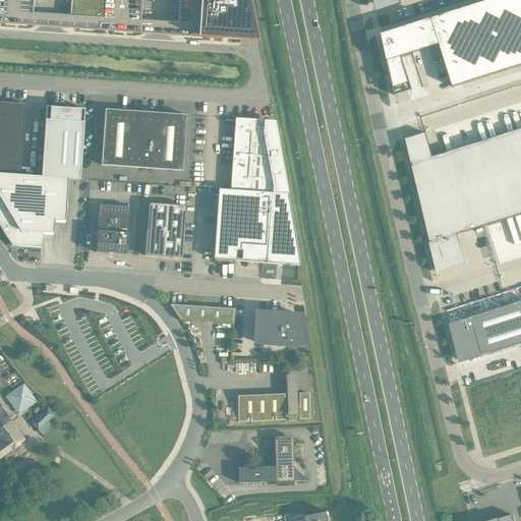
[(0,0),(0,22),(0,23),(6,23),(26,25),(32,25),(33,12),(33,0),(70,0),(70,15),(69,29),(73,29),(79,29),(95,30),(106,31),(108,31),(114,32),(134,33),(139,34),(140,20),(141,0),(0,0)]
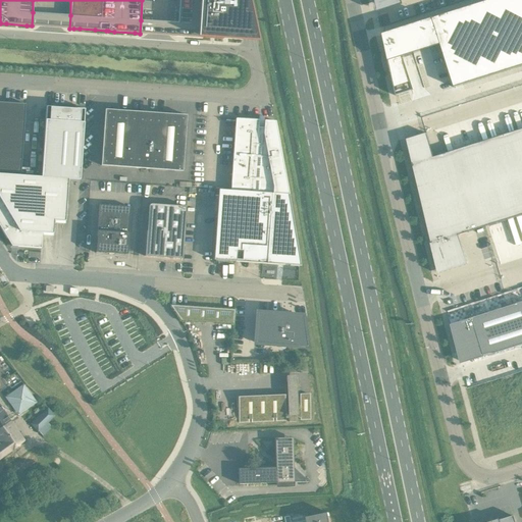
[(251,0),(179,0),(177,36),(260,42),(251,0)]
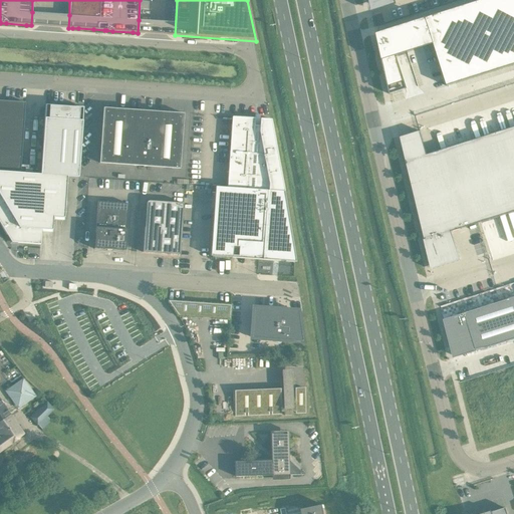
[(368,0),(369,1),(371,12),(397,4),(395,0),(368,0)]
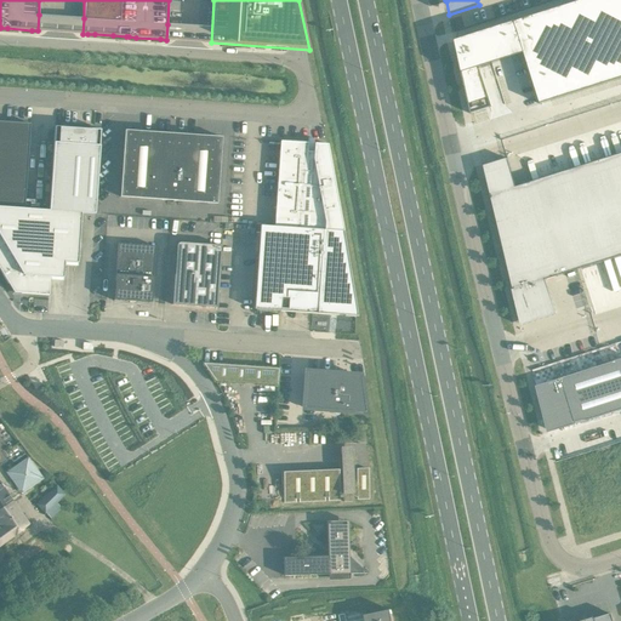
[(620,0),(585,0),(455,41),(471,113),(490,107),(478,68),(524,53),(540,104),(620,78),(620,0)]
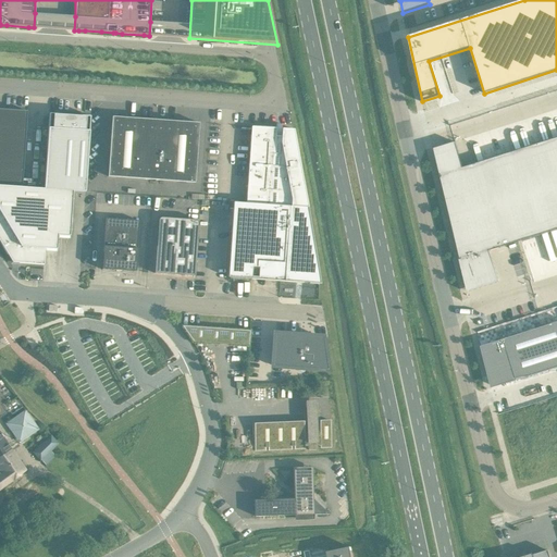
[(0,185),(22,187),(27,111),(0,109),(0,185)]
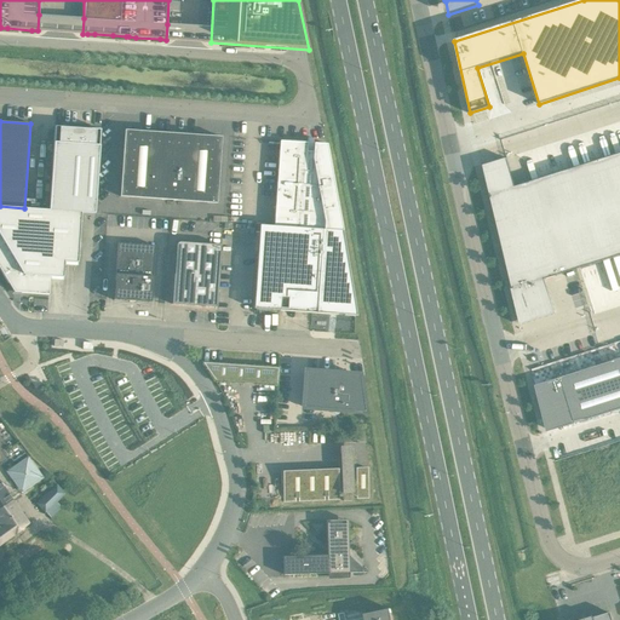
[(81,213),(91,213),(98,130),(52,127),(47,211),(24,208),(0,206),(0,270),(13,292),(49,294),(50,276),(63,277),(64,262),(78,263),(81,213)]
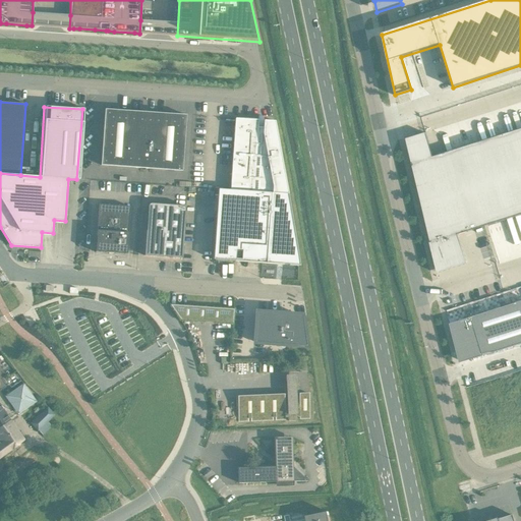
[(182,171),(186,115),(105,110),(101,165),(182,171)]
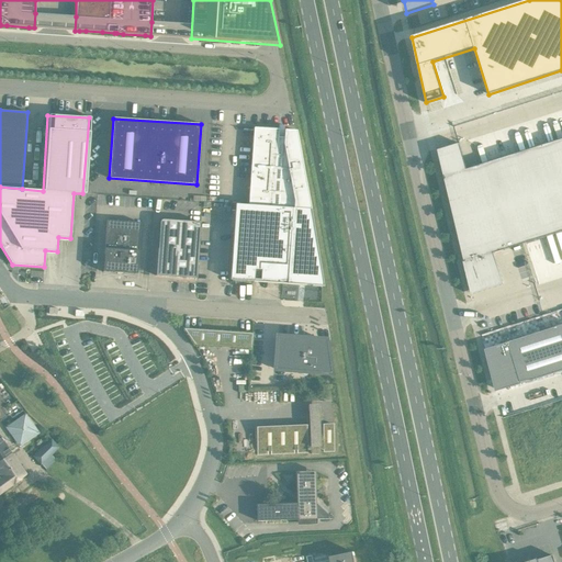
[(308,210),(296,131),(254,128),(248,205),(308,210)]
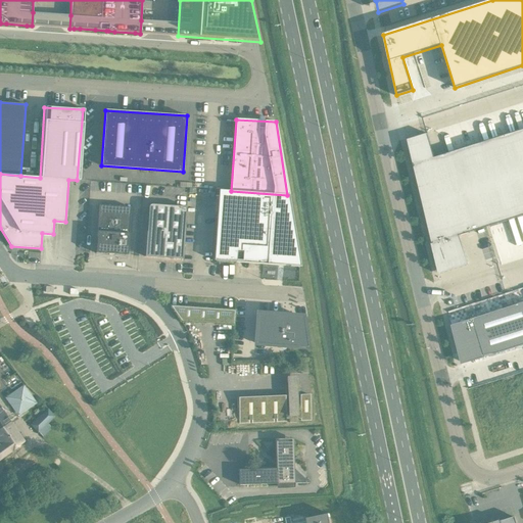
[(411,146),(408,147),(431,244),(433,255),(438,275),(469,265),(460,236),(522,215),(522,129),(434,157),(427,134),(412,139),(412,141),(410,141),(411,146)]
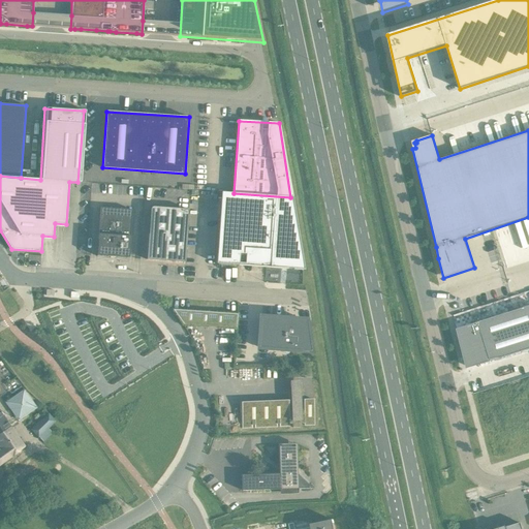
[(303,270),(290,197),(234,193),(221,192),(216,263),(303,270)]
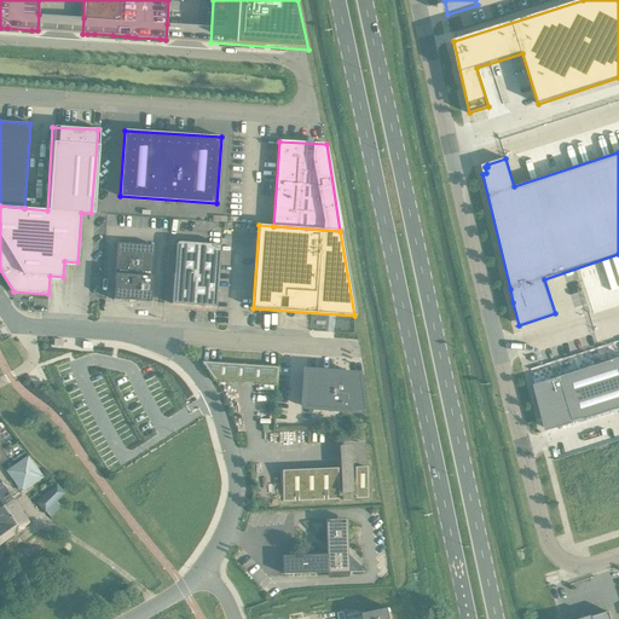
[(175,244),(175,246),(172,304),(217,307),(220,244),(179,242),(178,242),(177,243),(175,244)]
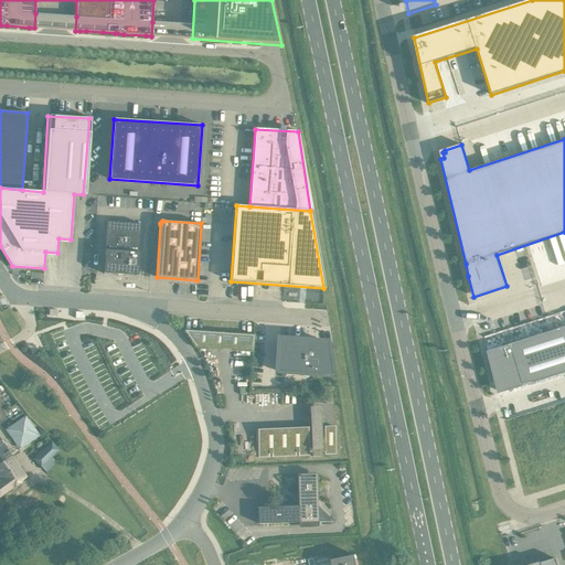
[(107,222),(103,273),(103,274),(137,276),(141,224),(107,222)]
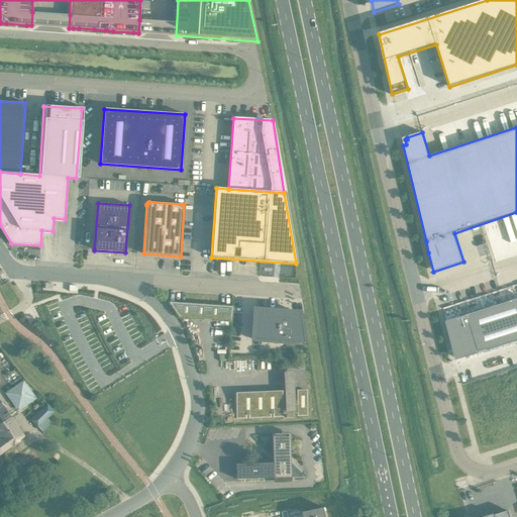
[(516,299),(447,321),(457,358),(467,355),(469,354),(470,356),(480,353),(480,352),(484,350),(488,350),(516,340),(516,299)]
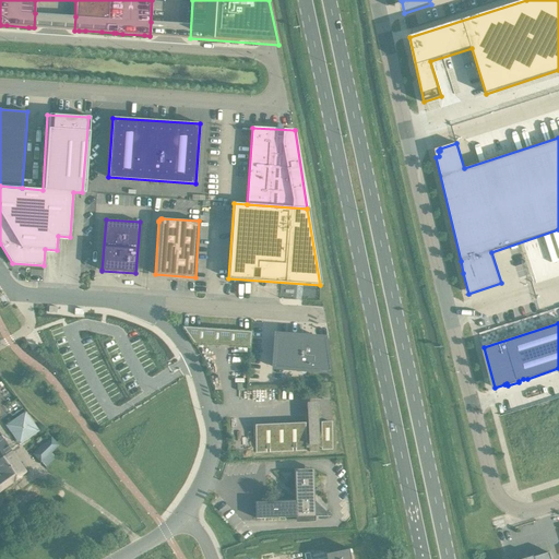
[(250,332),(182,328),(193,343),(249,346),(250,332)]
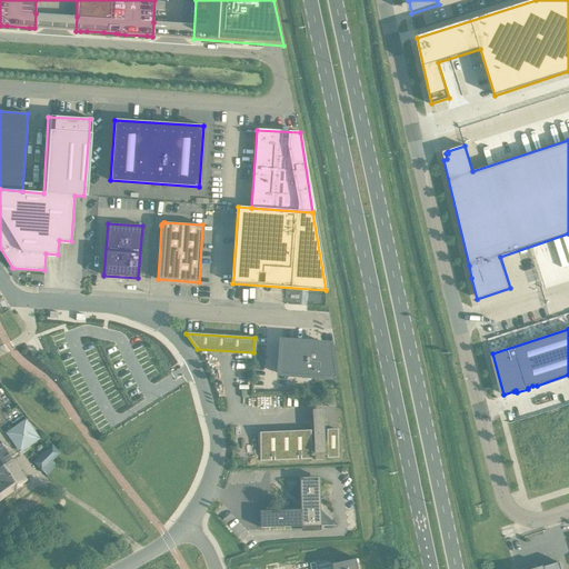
[(327,378),(329,345),(293,342),(291,376),(293,376),(327,378)]
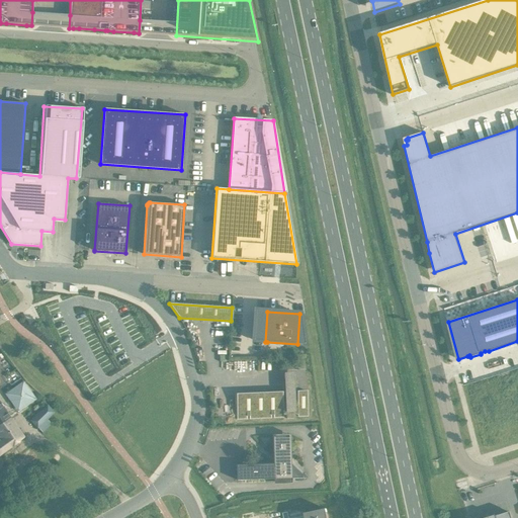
[(307,392),(297,392),(296,379),(293,379),(293,373),(283,373),(284,379),(281,379),(282,393),(267,394),(237,395),(238,419),(267,417),(286,417),(286,419),(295,418),(294,416),(308,416),(307,392)]
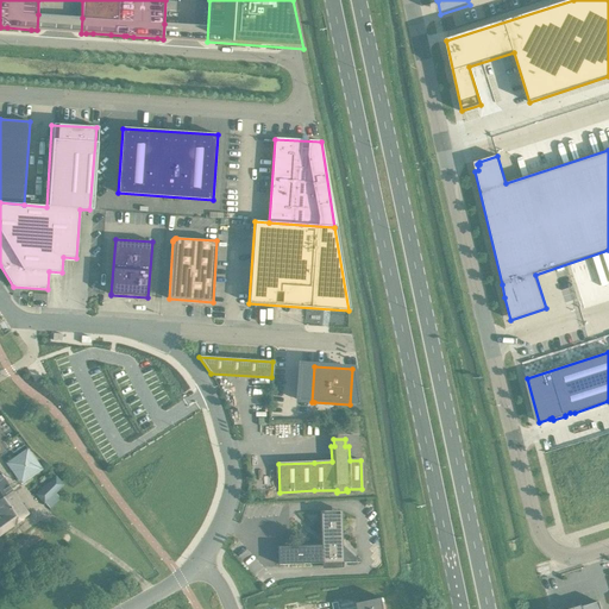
[(608,464),(603,445),(547,463),(565,534),(598,525),(589,496),(608,489),(608,464)]
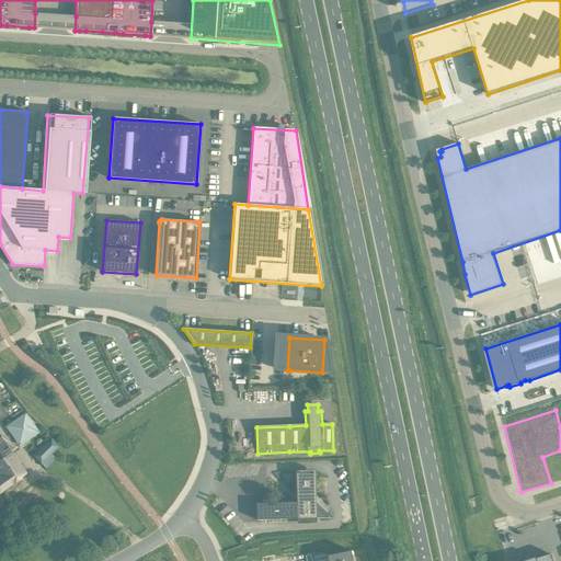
[(11,424),(23,442),(36,432),(24,415),(11,424)]
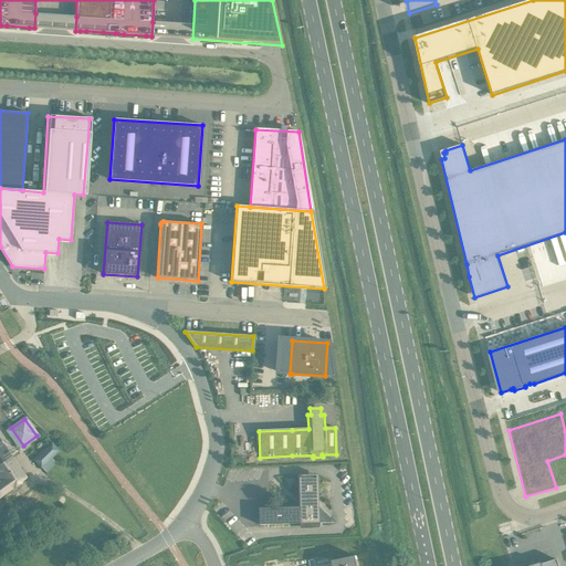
[(0,496),(27,479),(19,467),(0,440),(0,496)]
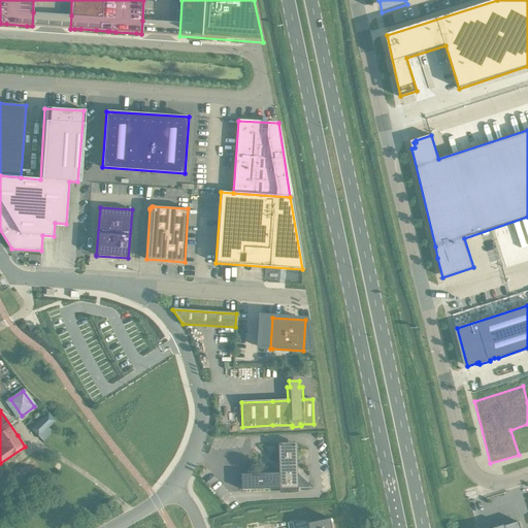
[(47,428),(51,426),(54,422),(55,421),(47,413),(31,429),(43,441),(52,432),(47,428)]
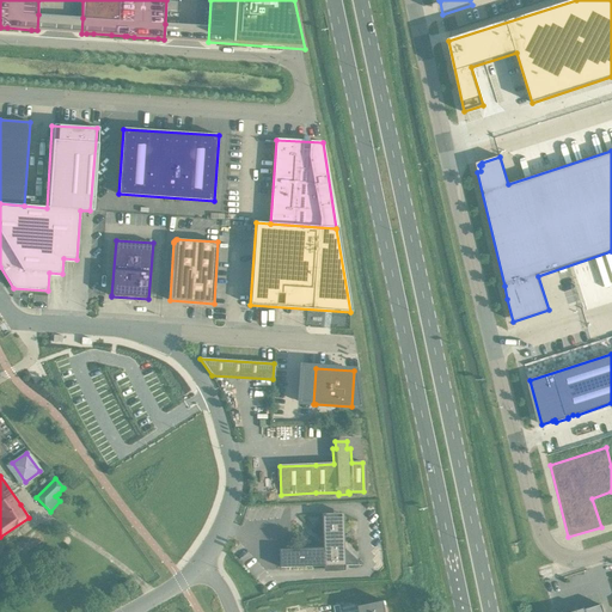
[(316,567),(361,565),(361,564),(344,548),(343,548),(342,514),(322,514),(323,549),(316,549),(292,549),(280,550),(280,568),(316,567)]
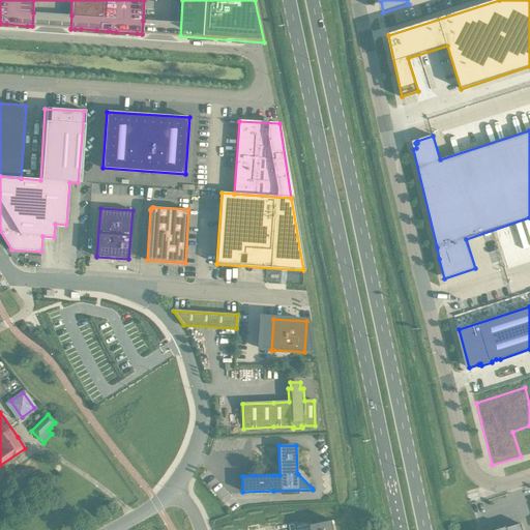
[(466,495),(469,504),(480,501),(477,491),(466,495)]
